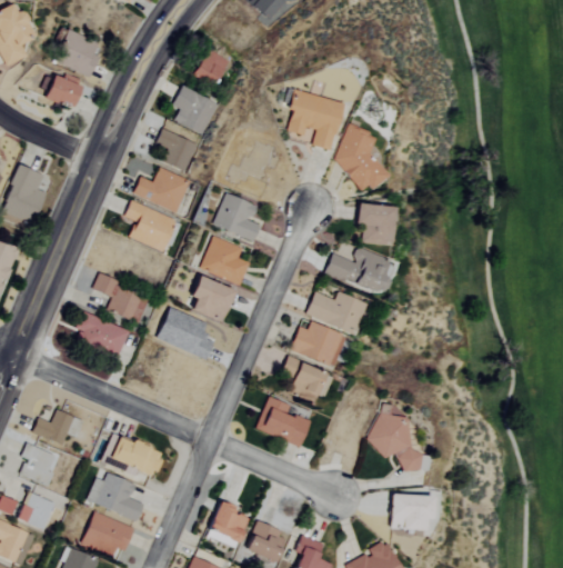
[(0,0),(0,56),(4,67),(26,57),(20,45),(29,40),(22,25),(28,22),(22,10),(16,13),(9,0),(0,0)]
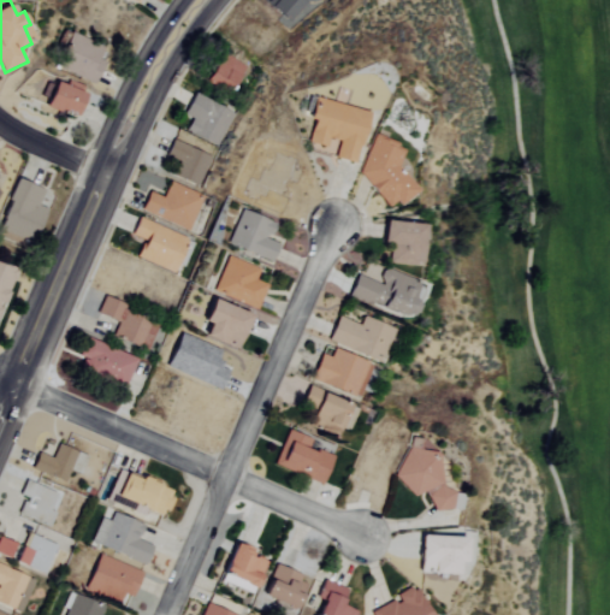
[(267,0),(290,21),(309,0),(267,0)]
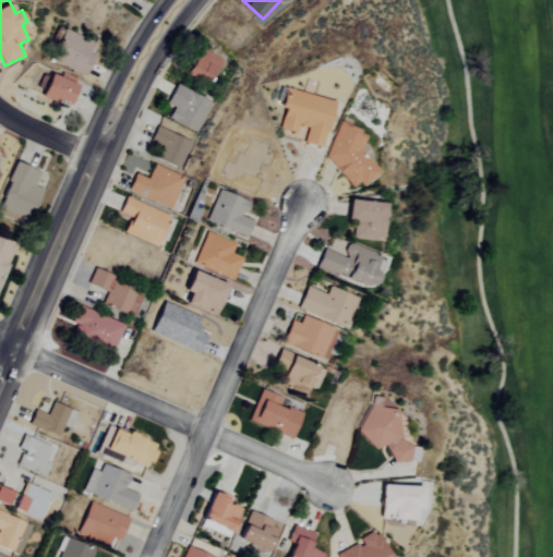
[(98,43),(63,25),(57,39),(63,43),(56,59),(88,76),(99,56),(93,52),(98,43)]
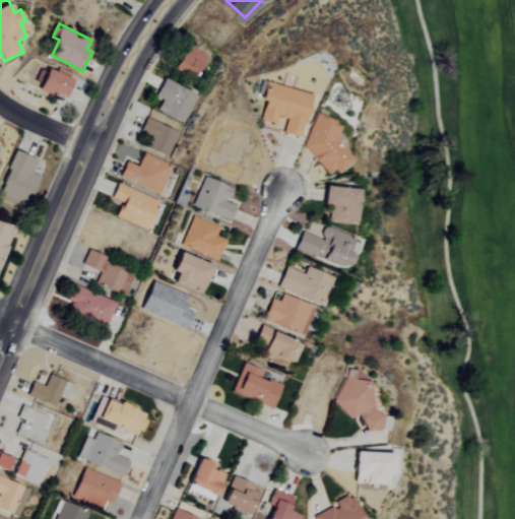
[(210,53),(188,44),(178,70),(199,79),(210,53)]
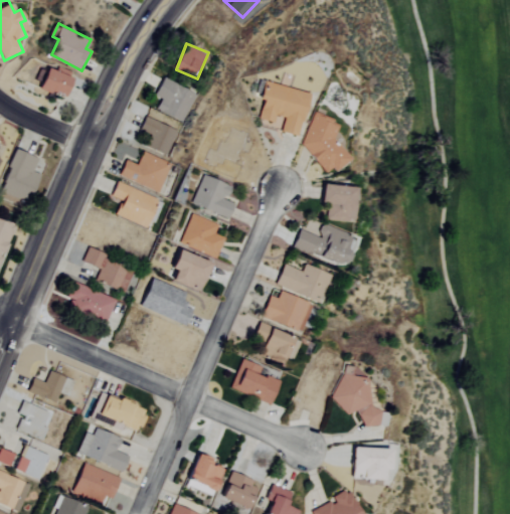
[(49,67),(41,89),(66,98),(75,72),(61,67),(60,71),(49,67)]
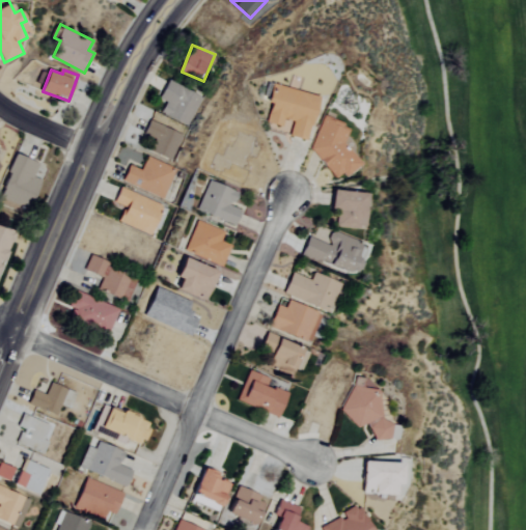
[(206,96),(171,80),(162,99),(169,103),(164,112),(193,126),(206,96)]
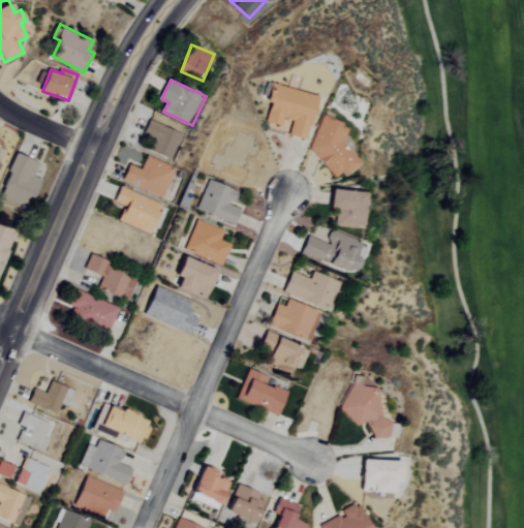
[(320,94),(273,83),(269,101),(273,102),(268,122),(283,126),(285,118),(296,121),(291,135),(310,140),(320,94)]
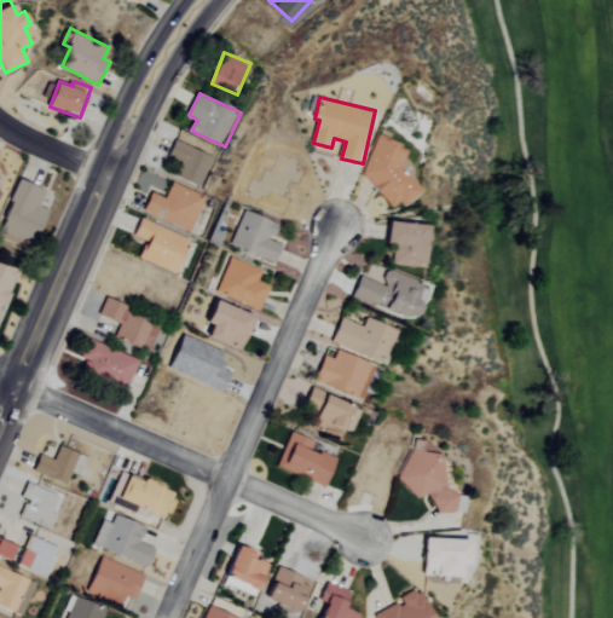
[(363,188),(415,203),(421,183),(403,178),(412,146),(379,136),(363,188)]
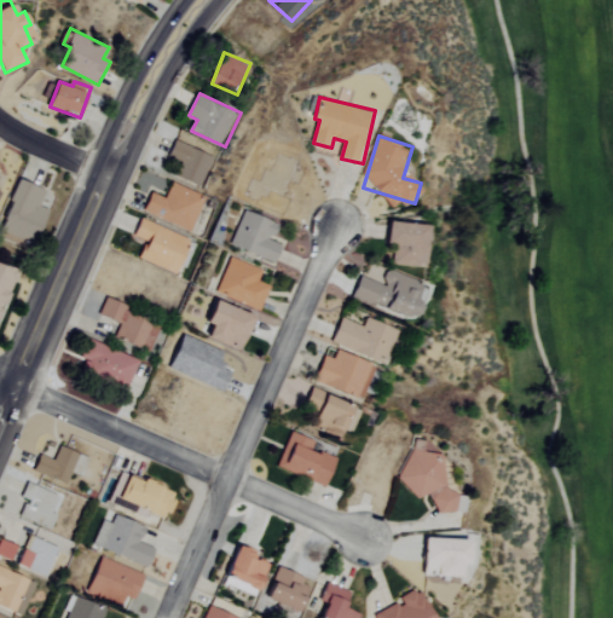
[(206,188),(219,157),(178,139),(172,156),(185,161),(179,175),(206,188)]
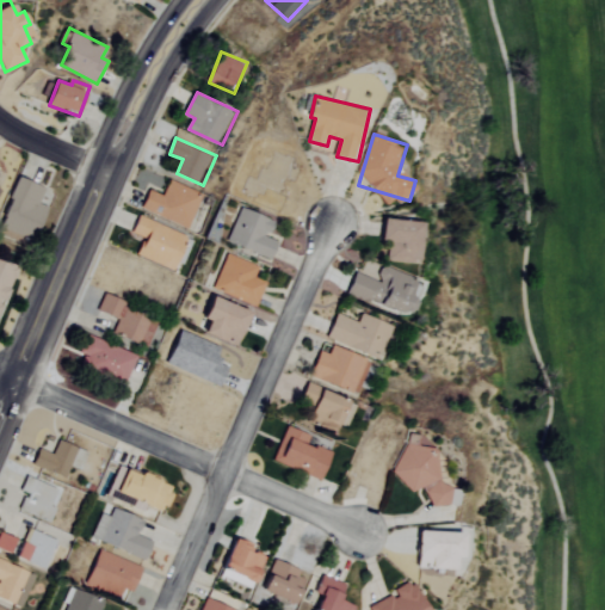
[(36,241),(50,207),(42,203),(48,189),(22,178),(0,228),(0,233),(25,244),(28,238),(36,241)]
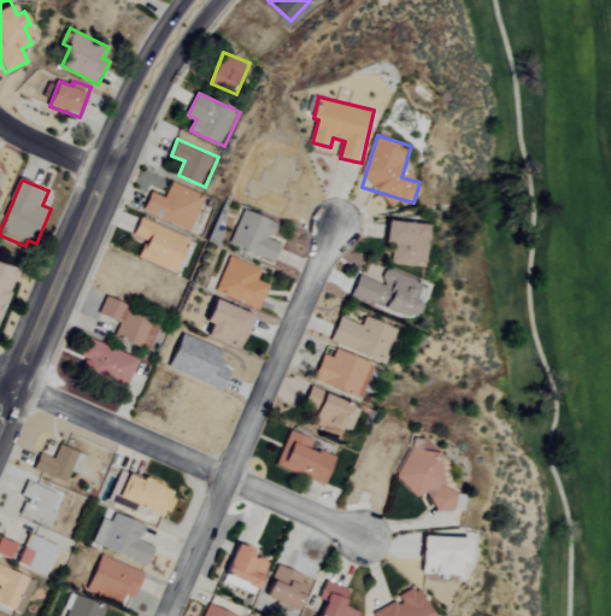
[(197,230),(209,195),(174,182),(169,198),(152,192),(145,211),(197,230)]
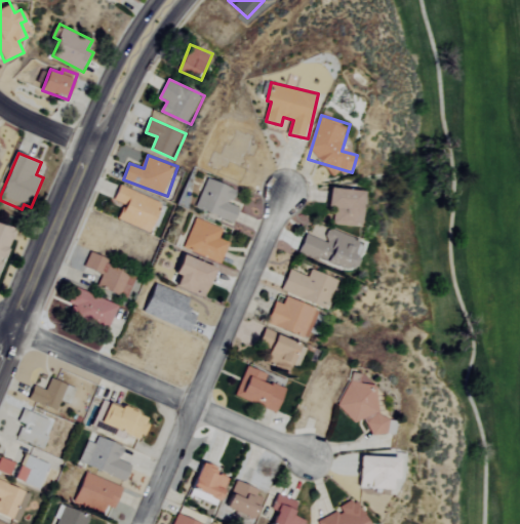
[(241,207),(233,203),(238,190),(208,178),(197,208),(235,223),(241,207)]
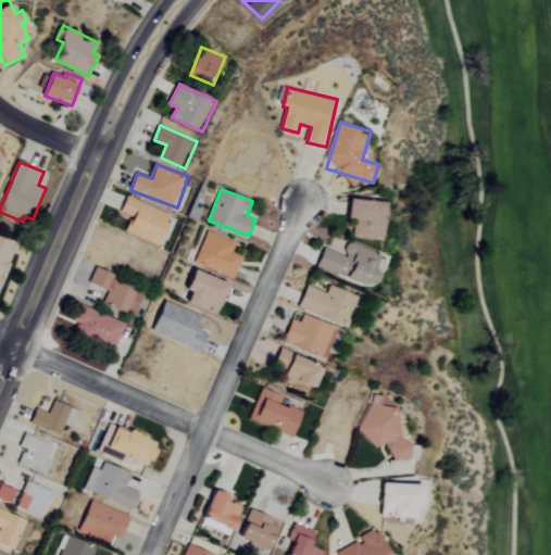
[(163,246),(174,213),(127,198),(123,213),(133,216),(127,234),(163,246)]
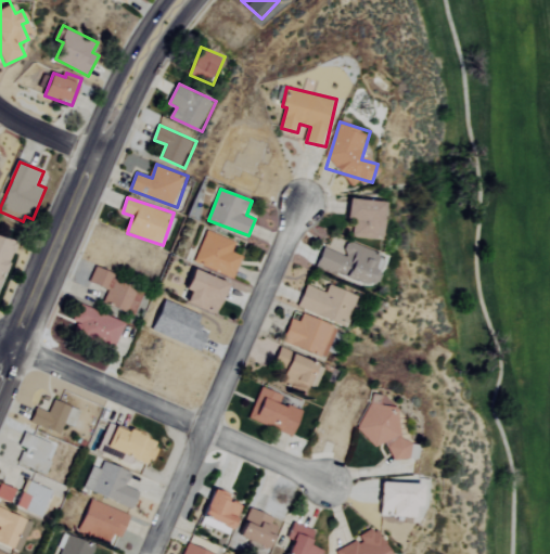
[(382,240),(386,202),(352,198),(349,220),(355,220),(353,236),(382,240)]
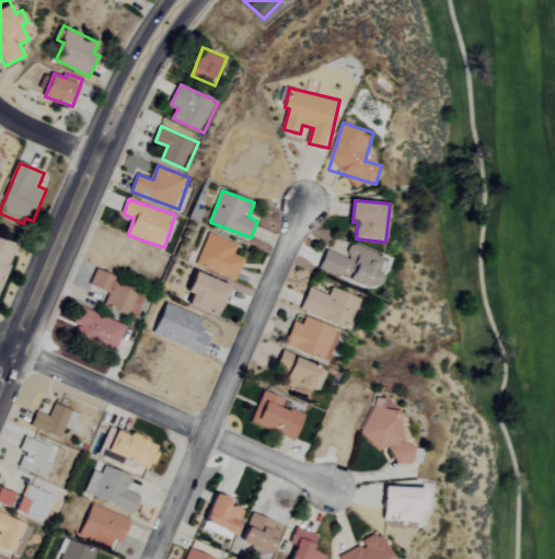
[(236,255),(240,244),(209,232),(197,266),(238,280),(246,258),(236,255)]
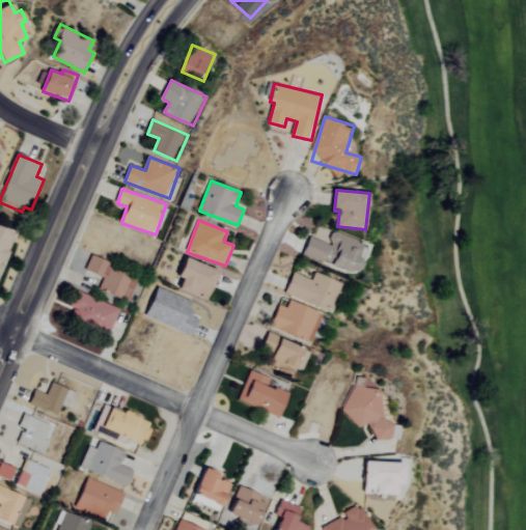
[(0,280),(18,232),(0,226),(0,280)]
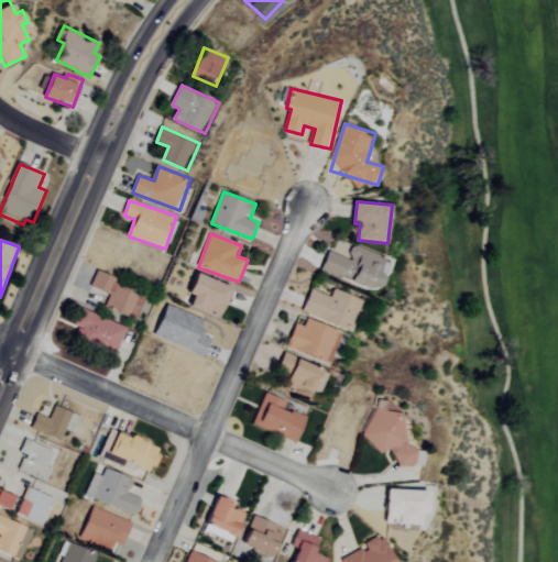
[(354,260),(329,252),(323,272),(375,288),(386,255),(359,246),(354,260)]
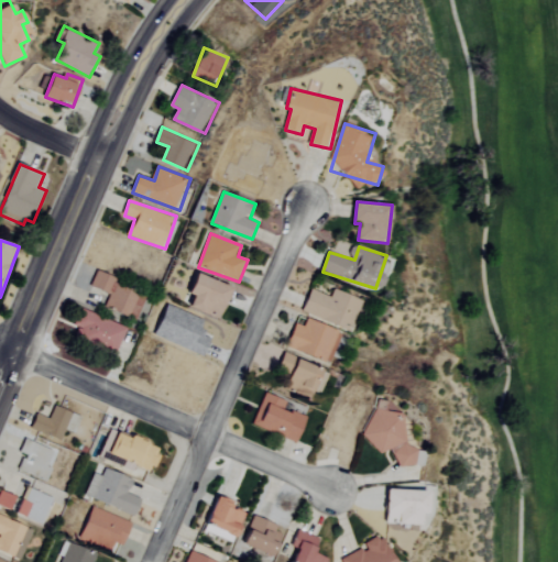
[(91,287),(112,294),(108,307),(140,319),(150,293),(97,273),(91,287)]
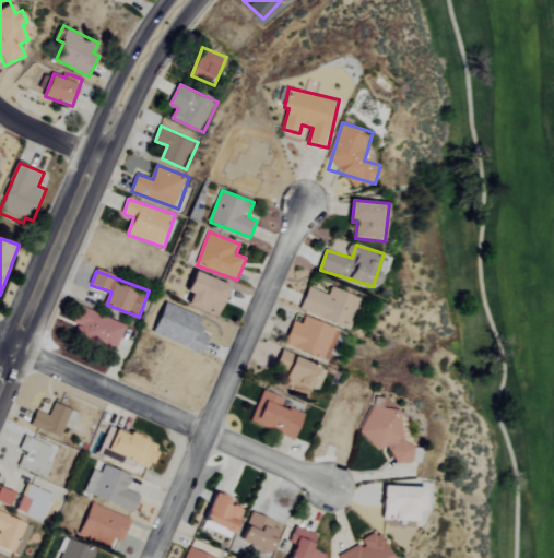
[(231,285),(196,272),(188,292),(193,294),(189,305),(219,316),(231,285)]
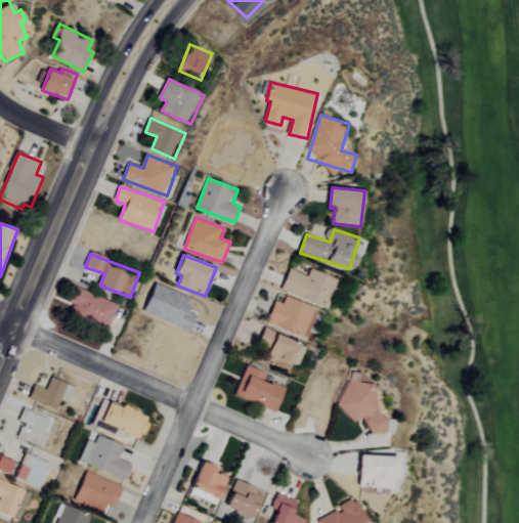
[(310,275),(291,268),(283,291),(329,308),(340,279),(313,269),(310,275)]
